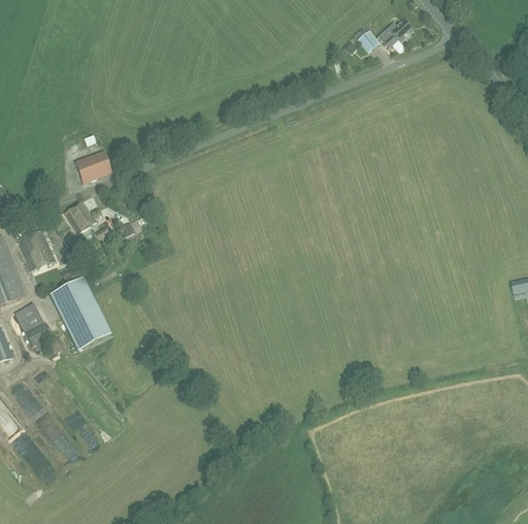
[(411,30),(403,20),(397,25),(394,22),(377,35),(388,46),(397,38),(399,40),(411,30)]
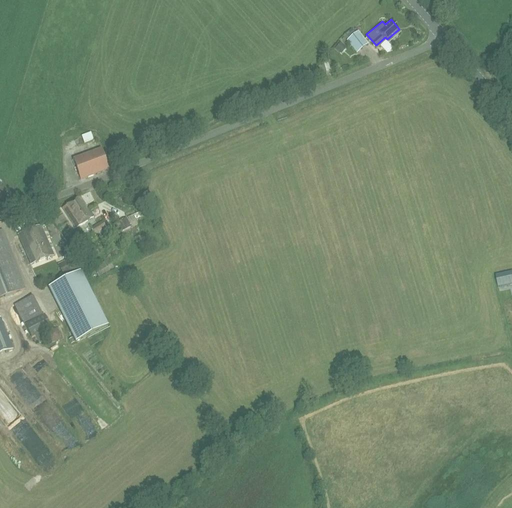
[(356,49),(367,40),(359,28),(347,38),(356,49)]
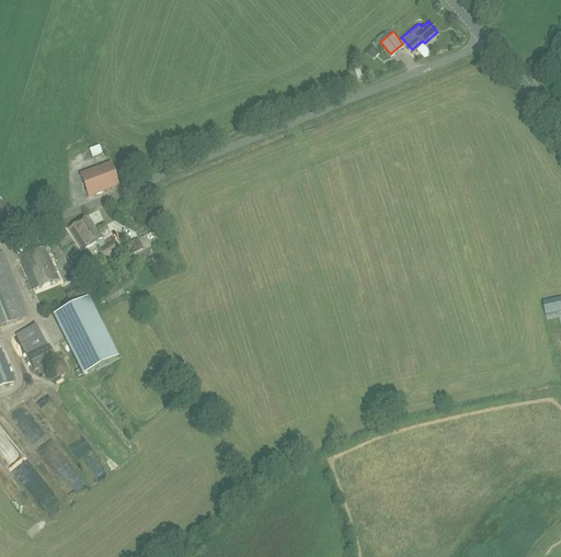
[(373,44),(367,50),(373,56),(379,49),(373,44)]
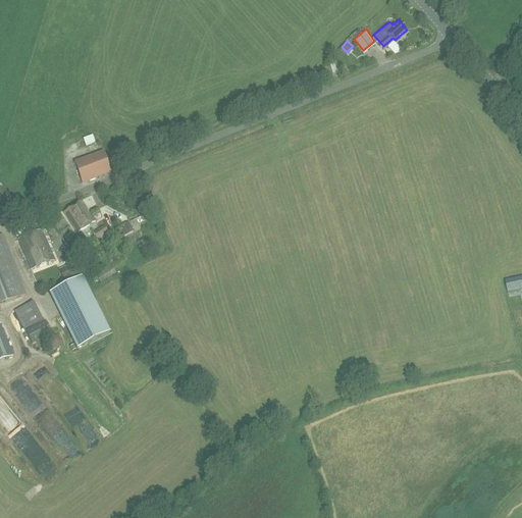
[(343,66),(341,59),(336,60),(330,61),(330,63),(324,65),(326,73),(332,71),(332,70),(340,68),(338,67),(343,66)]
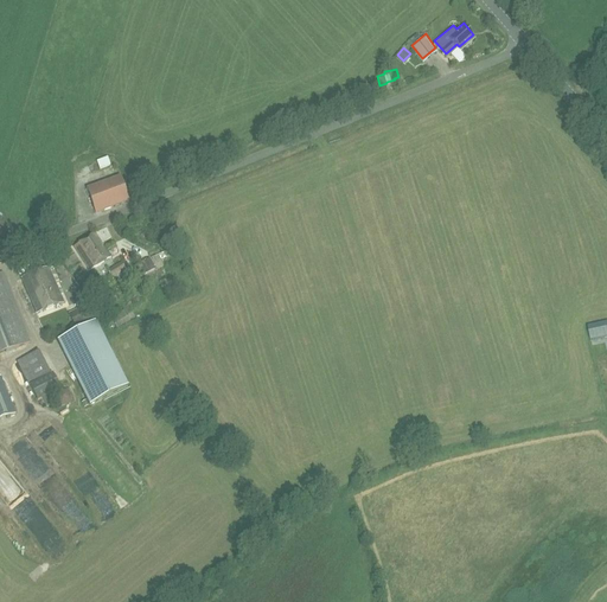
[(95,210),(129,198),(121,174),(87,186),(95,210)]
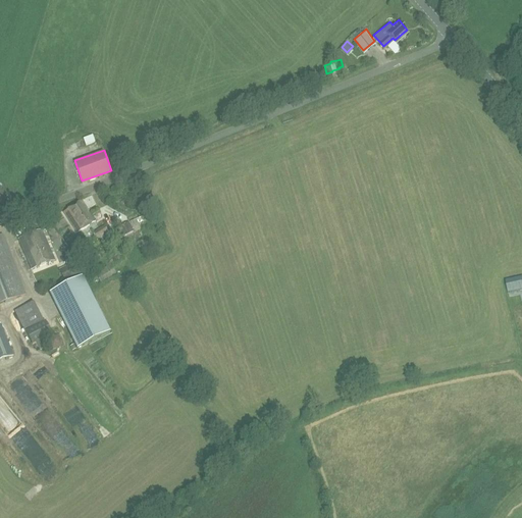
[(85,195),(89,205),(98,201),(94,191),(85,195)]
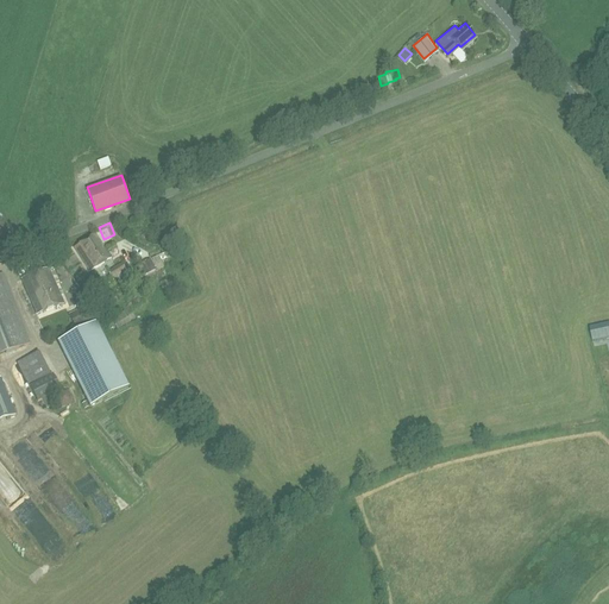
[(89,268),(111,255),(95,230),(74,243),(89,268)]
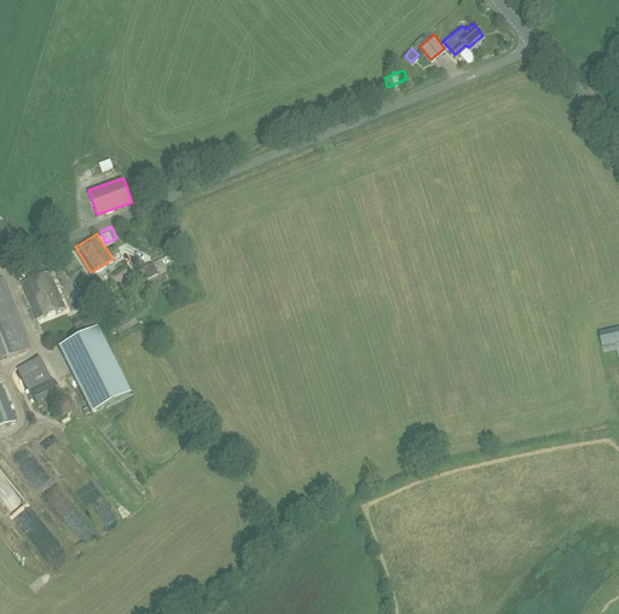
[(137,281),(158,270),(152,259),(131,270),(134,274),(137,281)]
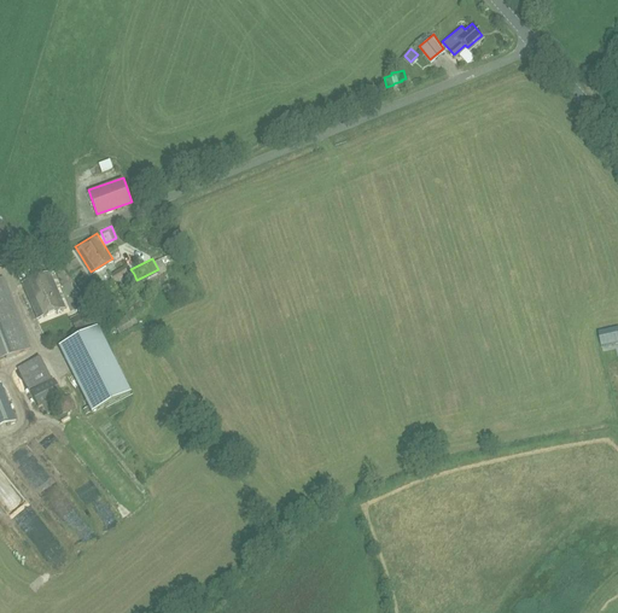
[(120,276),(128,270),(122,263),(110,272),(115,279),(120,276)]
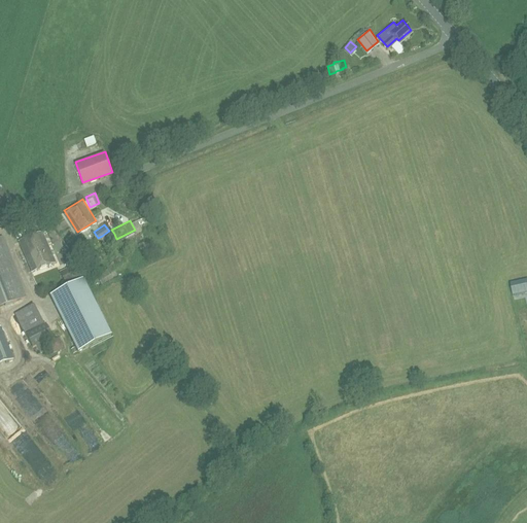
[(31,270),(55,259),(41,229),(18,239),(31,270)]
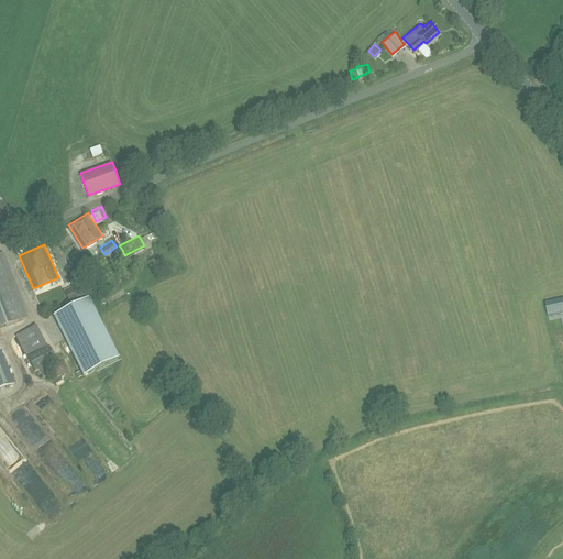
[(117,247),(109,252),(112,256),(122,250),(119,245),(117,247)]
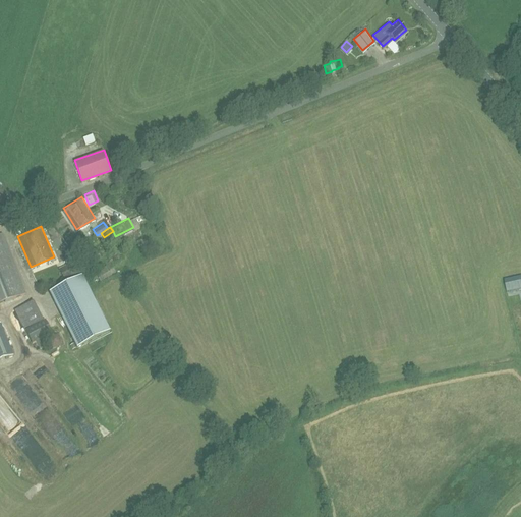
[(146,233),(136,238),(138,243),(148,238),(146,233)]
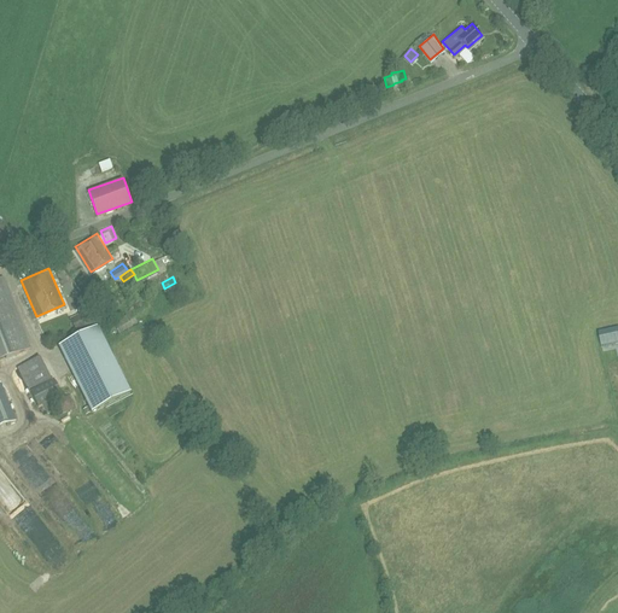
[(77,330),(95,320),(88,305),(69,315),(77,330)]
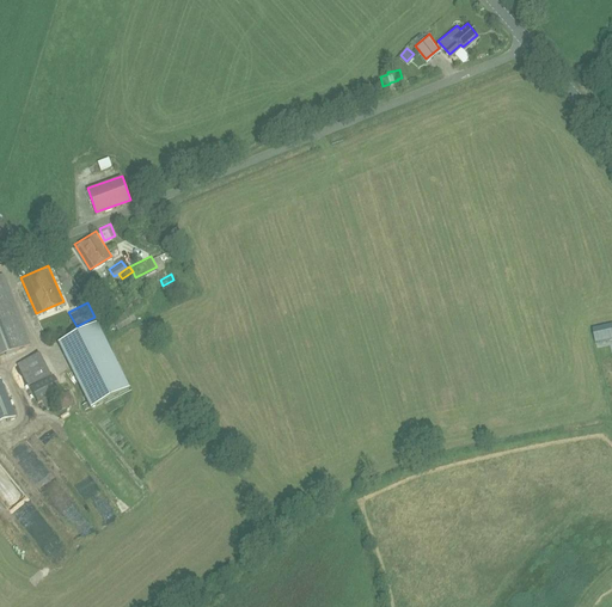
[(112,317),(114,319),(118,327),(130,320),(124,310),(112,317)]
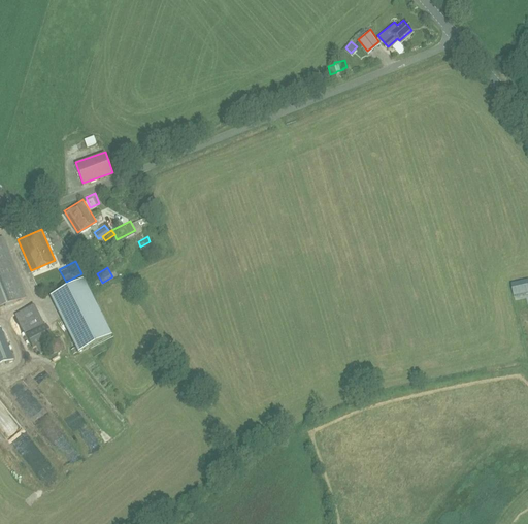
[(84,277),(50,294),(56,306),(77,350),(89,344),(111,332),(93,296),(90,290),(84,277)]
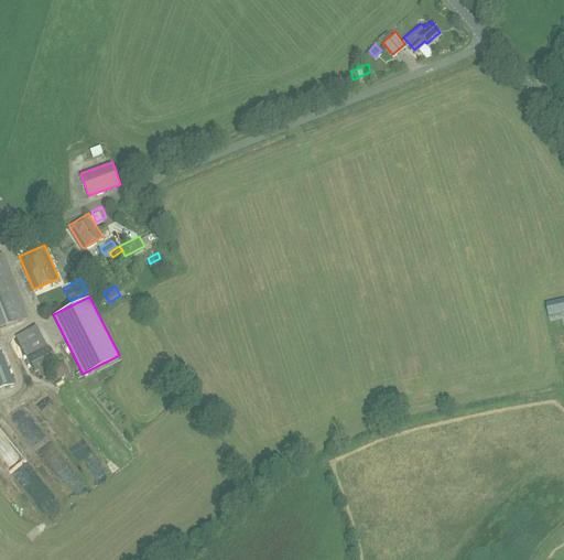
[(563,313),(561,297),(549,299),(553,315),(563,313)]
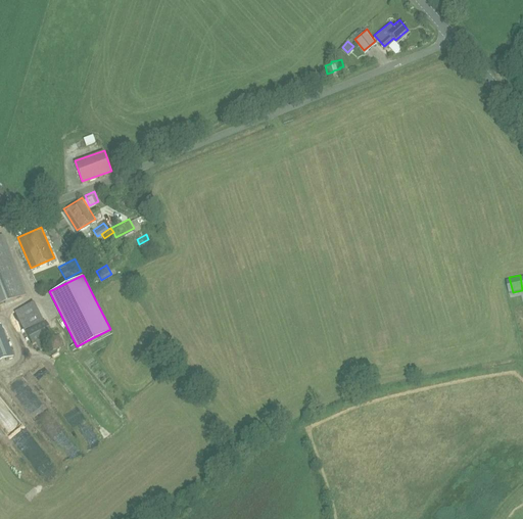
[(44,320),(33,298),(14,309),(25,328),(32,342),(36,340),(40,347),(47,343),(44,336),(52,332),(45,319),(44,320)]
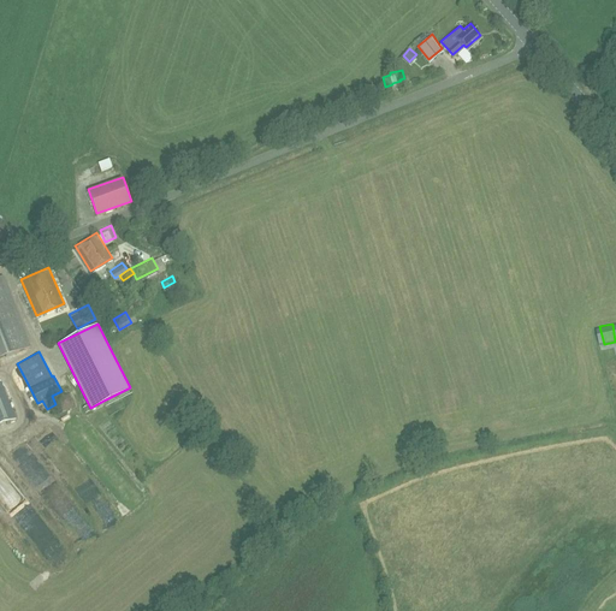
[(0,421),(15,416),(0,378),(0,377),(0,421)]
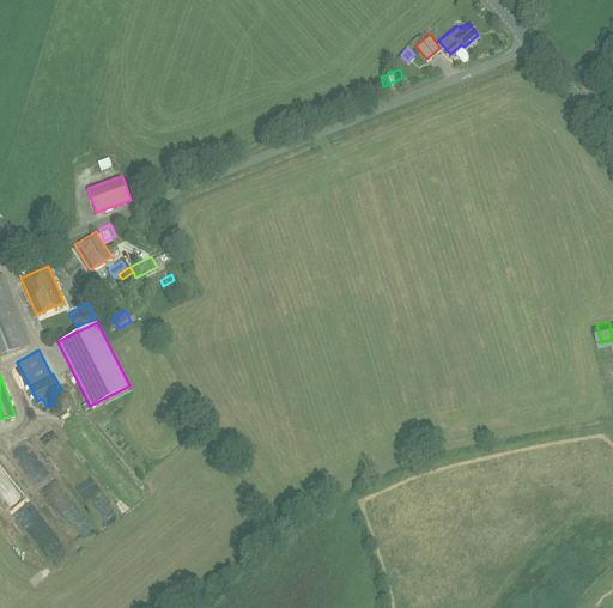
[(59,390),(55,399),(61,406),(70,405),(73,396),(67,389),(59,390)]
